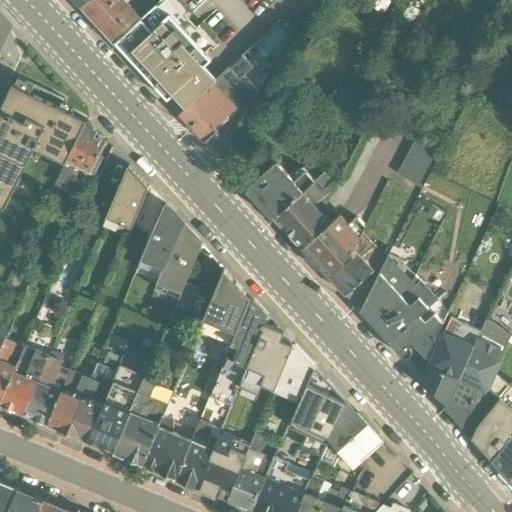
[(74,0),(82,8),(90,0),(74,0)]
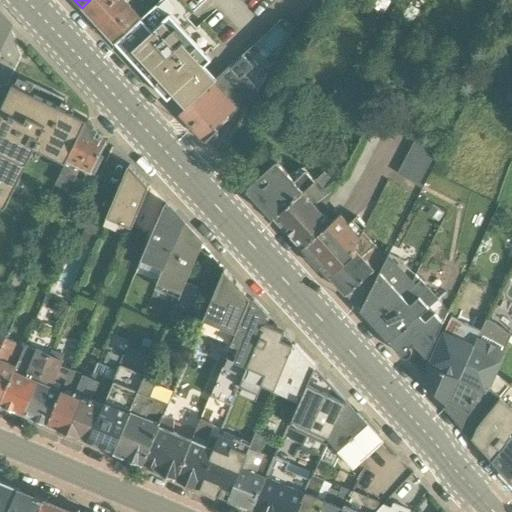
[(90,0),(82,8),(115,44),(143,18),(129,2),(131,0),(90,0)]
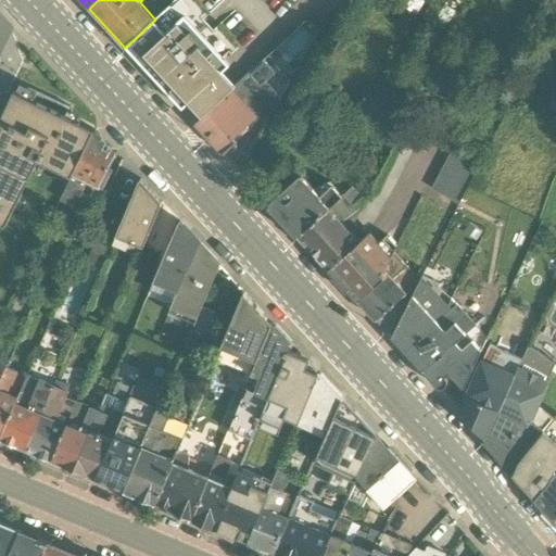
[(177,0),(155,20),(125,48),(181,110),(188,103),(201,117),(235,87),(222,72),(229,65),(225,61),(231,54),(228,51),(222,57),(184,15),(190,10),(181,0),(177,0)]
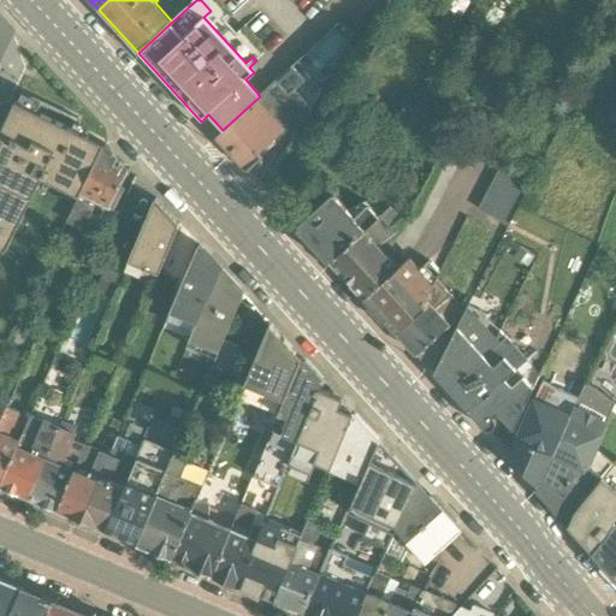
[(437,0),(436,4),(461,18),(471,0),(437,0)]
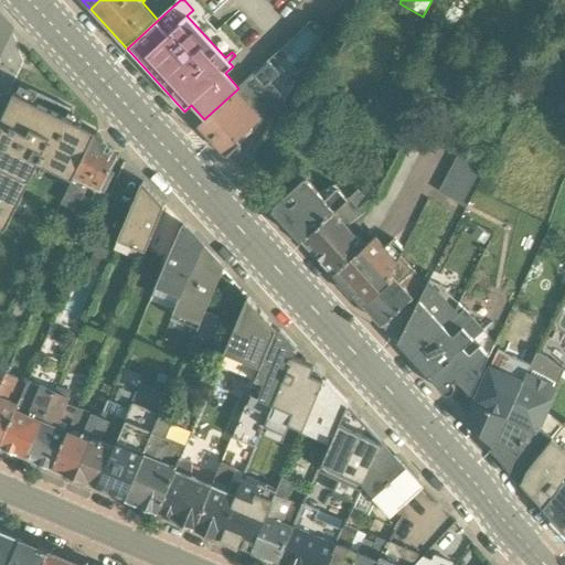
[(440,0),(429,20),(451,32),(469,0),(440,0)]
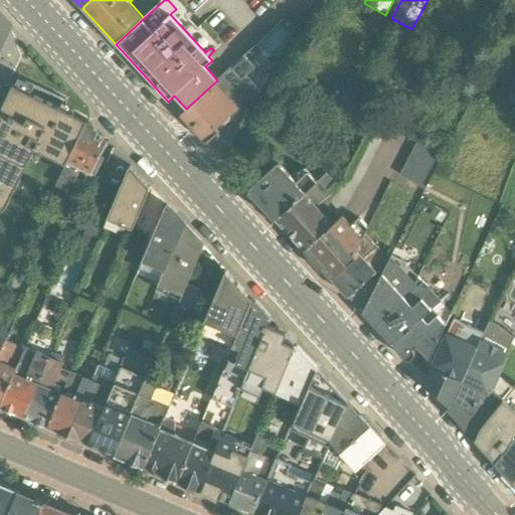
[(253,68),(243,57),(217,80),(186,109),(181,115),(207,143),(229,121),(227,119),(236,111),(246,116),(260,89),(258,88),(245,75),(253,68)]
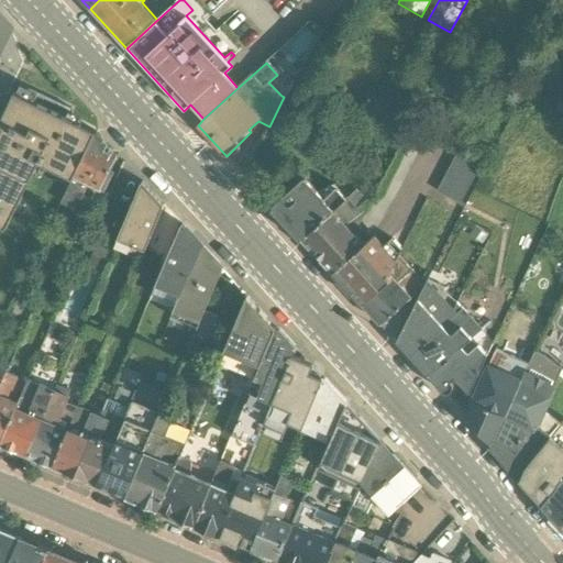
[(73,179),(96,133),(33,102),(37,94),(20,85),(15,94),(13,92),(0,121),(0,120),(0,238),(37,162),(73,179)]
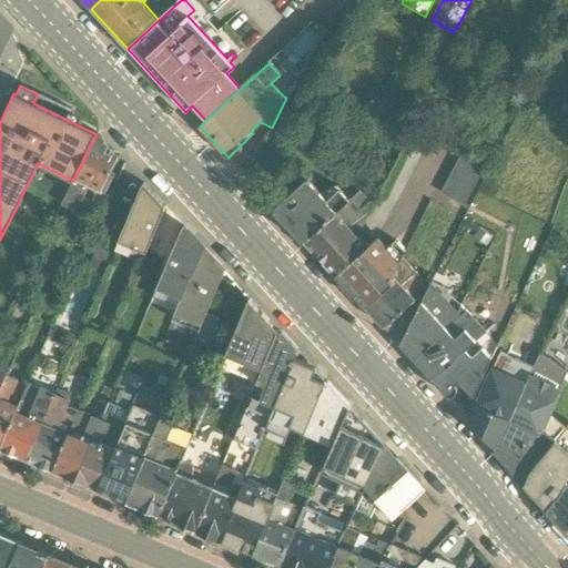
[(104,143),(97,134),(73,181),(61,204),(75,211),(89,186),(101,192),(110,172),(118,156),(113,154),(113,153),(104,149),(107,144),(107,143),(105,143),(104,143)]
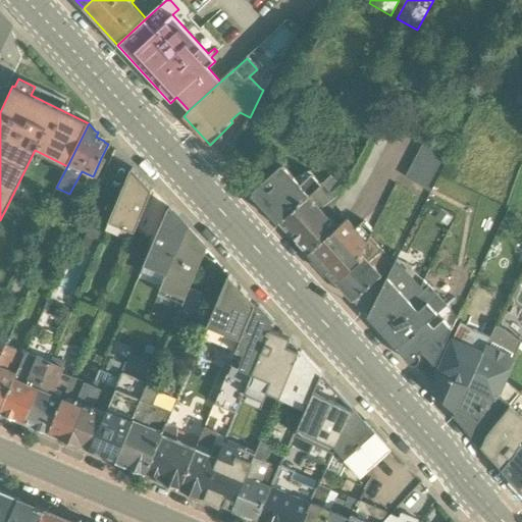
[(425,140),(405,178),(427,190),(447,151),(425,140)]
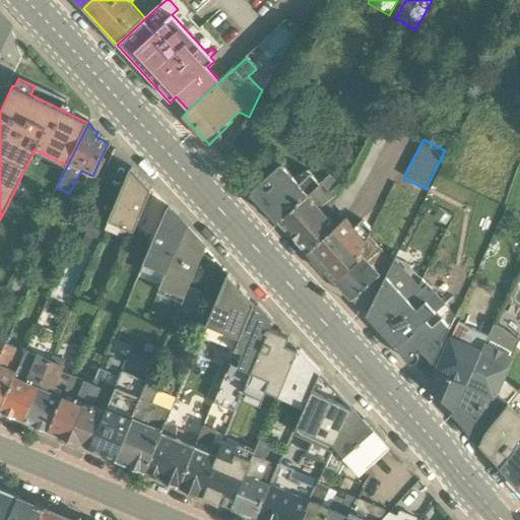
[(125,163),(114,150),(102,177),(116,183),(125,163)]
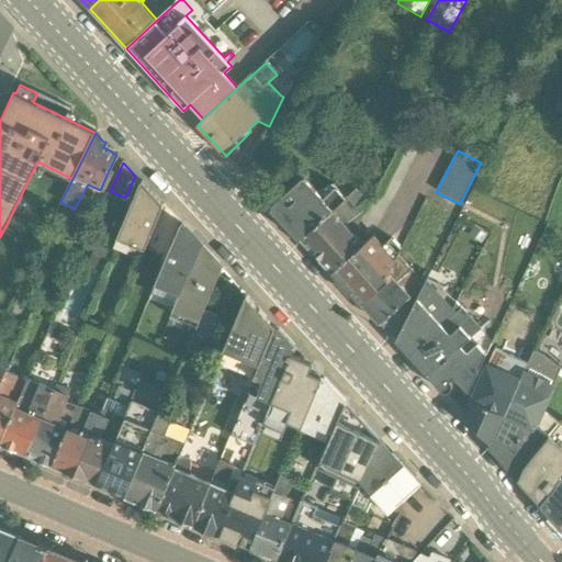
[(113,172),(109,170),(100,190),(104,193),(113,172)]
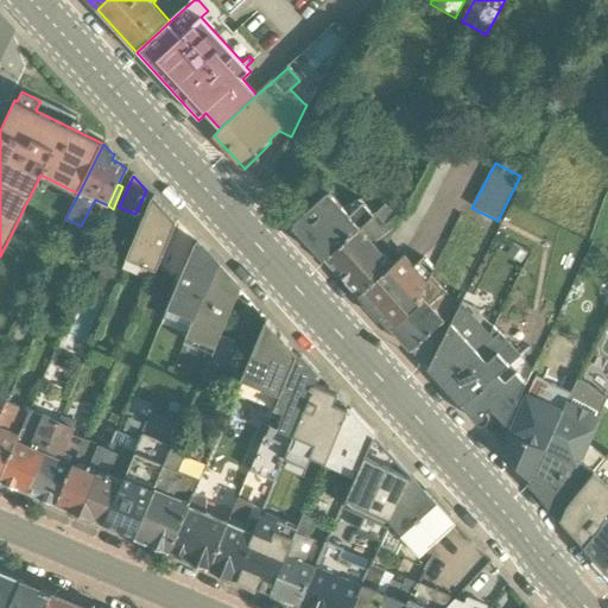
[(328,191),(293,223),(295,226),(292,228),(322,260),(324,258),(325,259),(373,215),(363,203),(349,215),(328,191)]
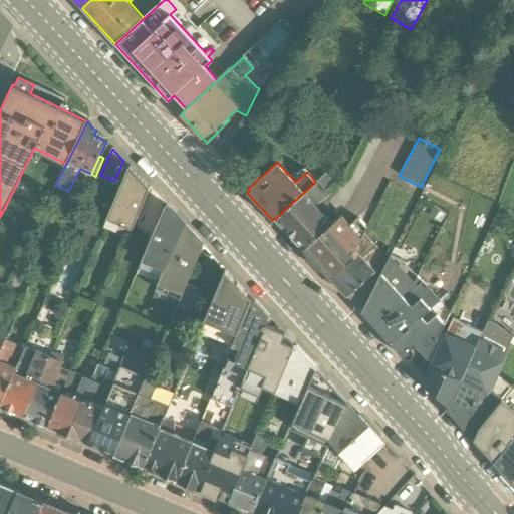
[(149,188),(130,167),(107,220),(121,225),(132,229),(149,188)]
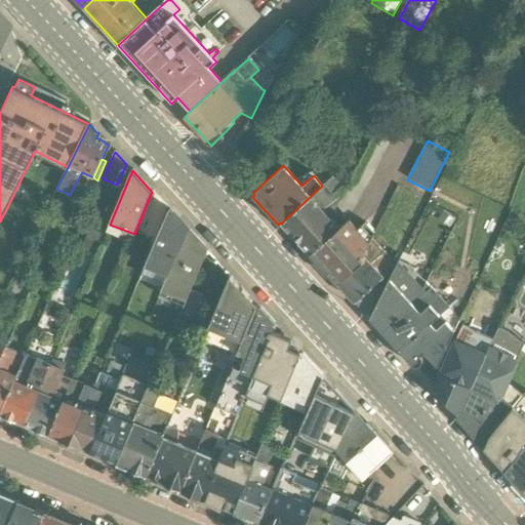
[(322,186),(281,224),(309,254),(339,228),(332,220),(337,214),(334,211),(346,189),(332,176),(322,186)]
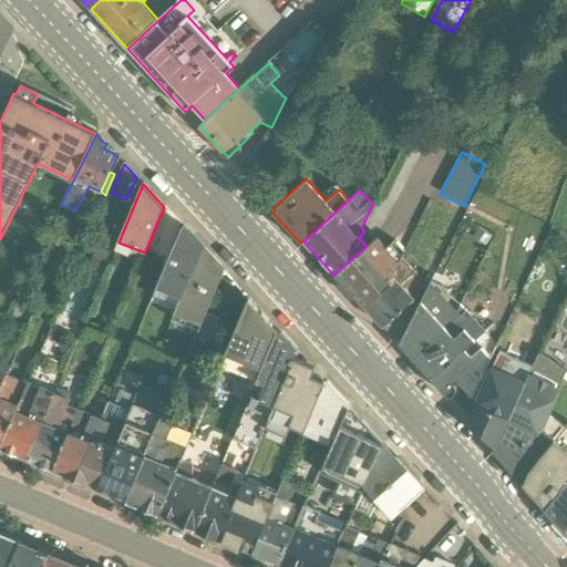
[(203,249),(182,227),(154,295),(177,305),(203,249)]
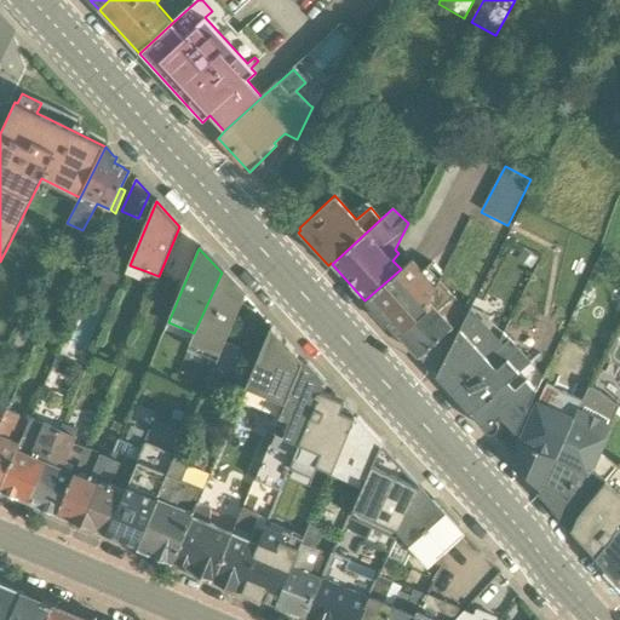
[(401,269),(365,300),(399,337),(432,305),(430,302),(434,297),(432,296),(438,283),(442,275),(431,263),(423,270),(413,258),(401,269)]
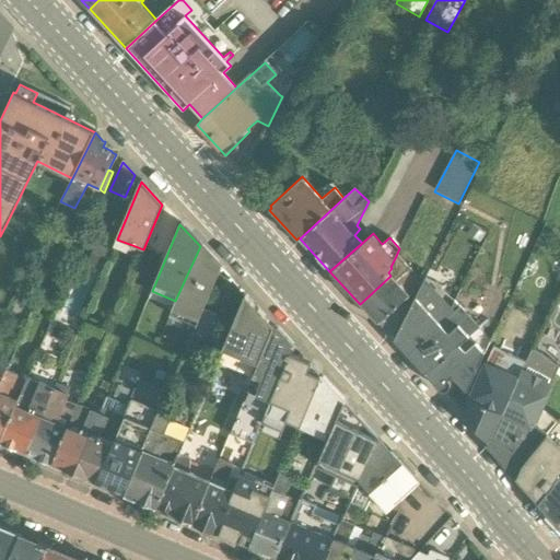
[(132,245),(117,240),(115,245),(130,252),(132,245)]
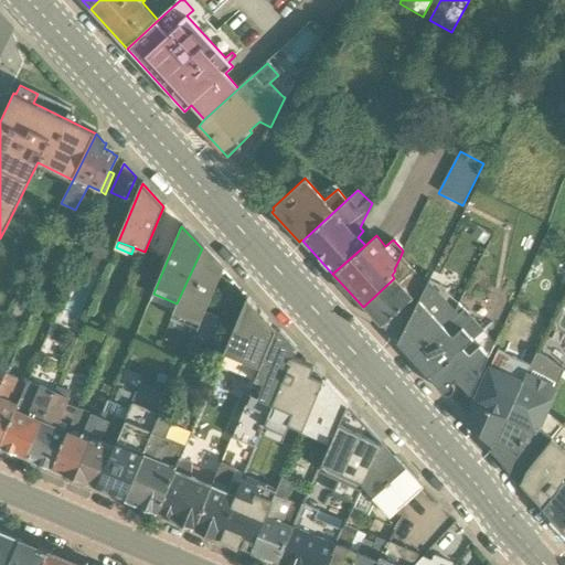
[(223,272),(202,248),(177,304),(170,319),(198,331),(205,312),(223,272)]
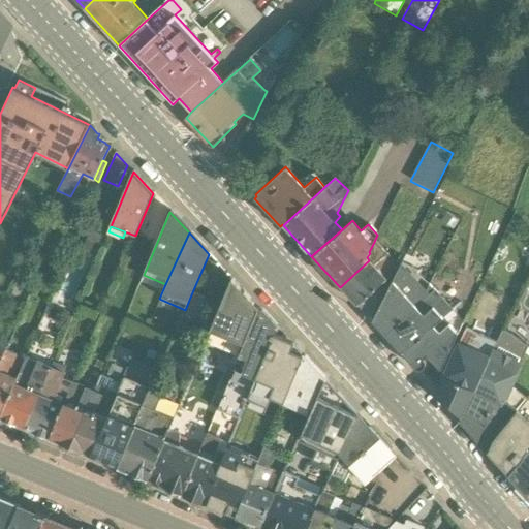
[(369,260),(340,287),(367,316),(372,314),(384,289),(379,285),(386,278),(374,265),(385,254),(374,242),(369,252),(370,253),(367,257),(369,260)]
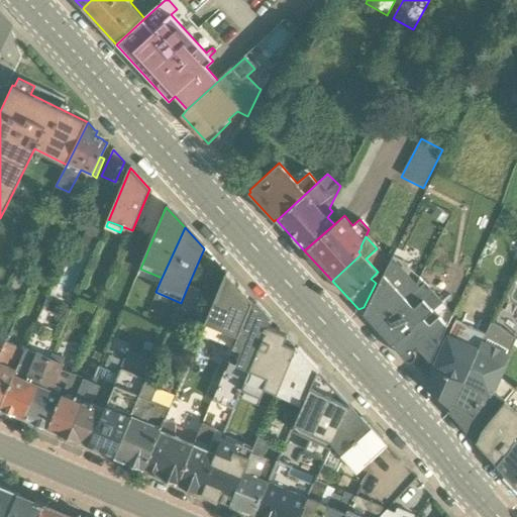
[(393,259),(364,315),(376,328),(418,290),(415,287),(416,285),(393,259)]
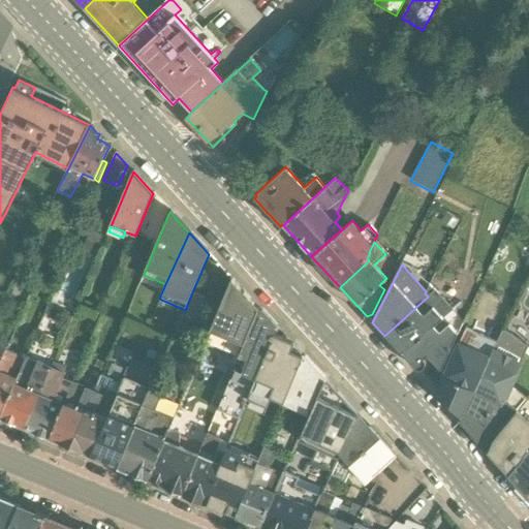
[(205,342),(239,356),(258,309),(231,279),(205,342)]
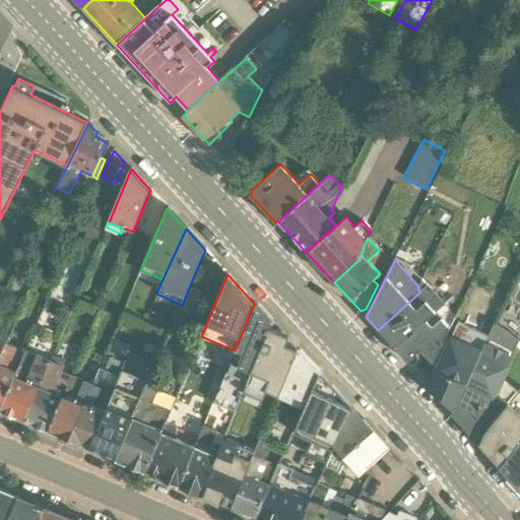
[(420,291),(378,330),(395,348),(445,305),(428,284),(421,279),(418,286),(417,288),(420,291)]
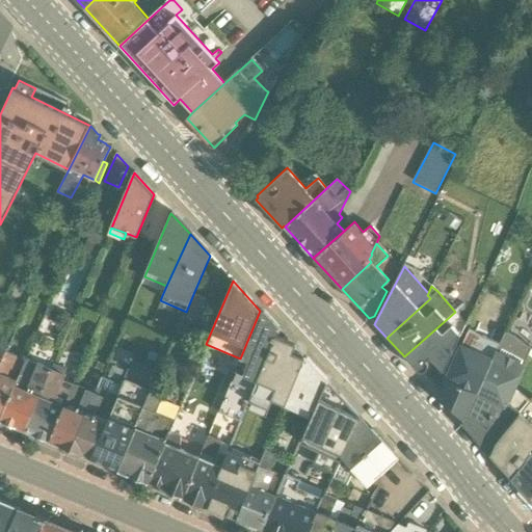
[(193,294),(186,312),(183,318),(196,323),(206,300),(193,294)]
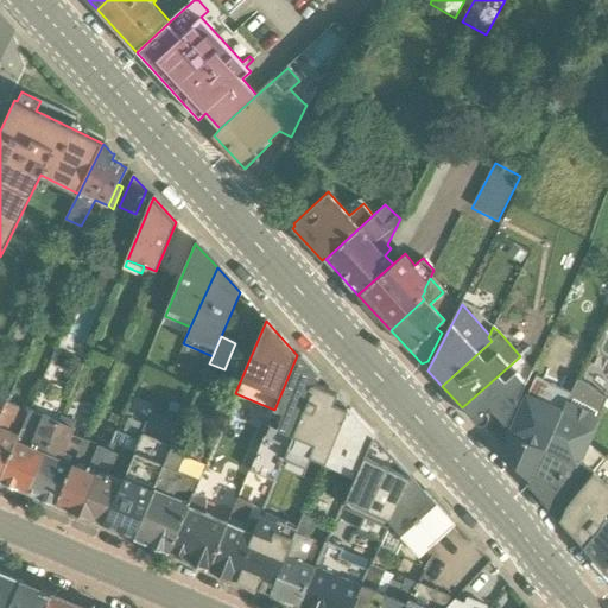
[(249,472),(274,482),(280,467),(317,377),(297,355),(274,410),(249,472)]
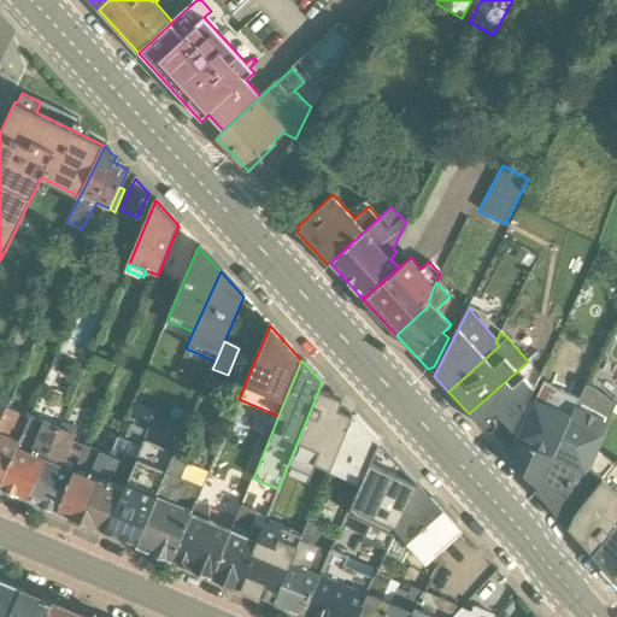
[(540,375),(528,362),(469,413),(485,430),(486,432),(487,432),(488,432),(491,432),(492,432),(493,430),(495,428),(495,427),(497,424),(495,422),(495,421),(494,419),(498,416),(504,422),(513,433),(540,375)]
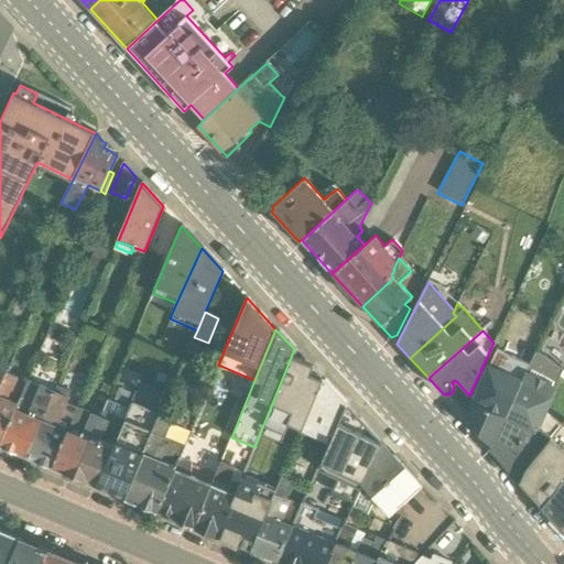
[(294,349),(260,433),(280,443),(289,424),(302,430),(323,380),(294,349)]
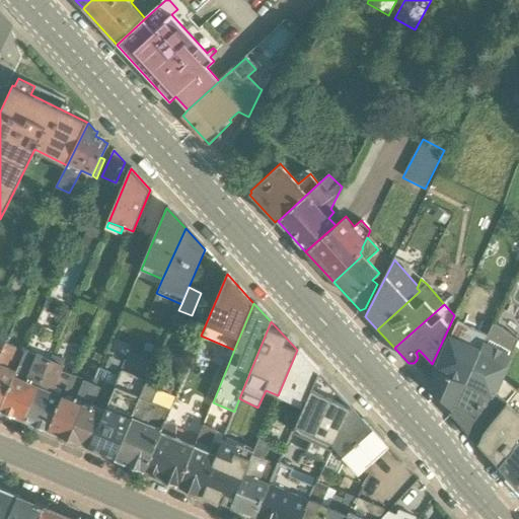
[(429,385),(453,412),(487,336),(456,322),(429,385)]
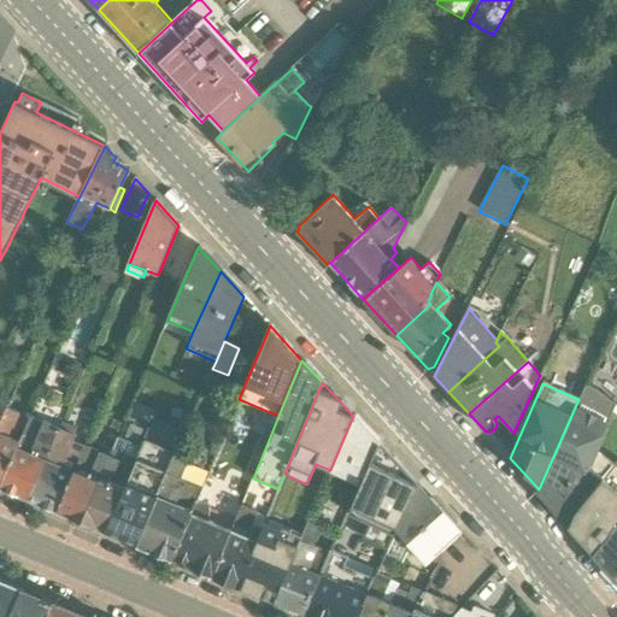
[(539,489),(569,523),(576,507),(615,462),(599,450),(616,401),(616,398),(597,388),(594,393),(585,388),(579,399),(539,489)]
